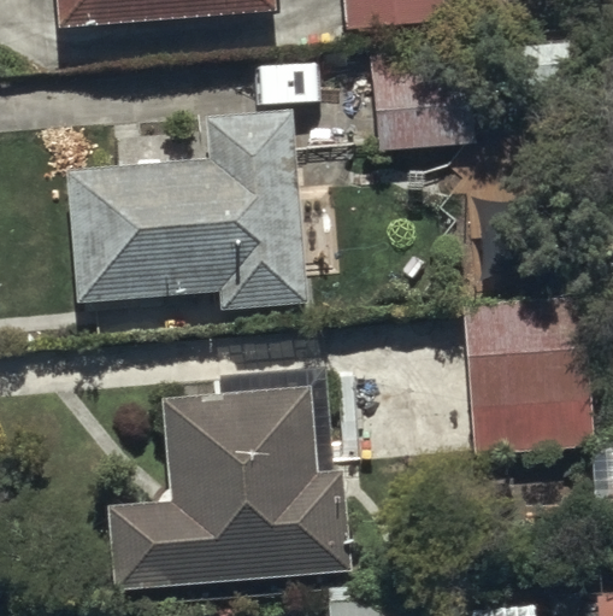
[(271,0),(56,0),(57,22),(272,10),(271,0)]
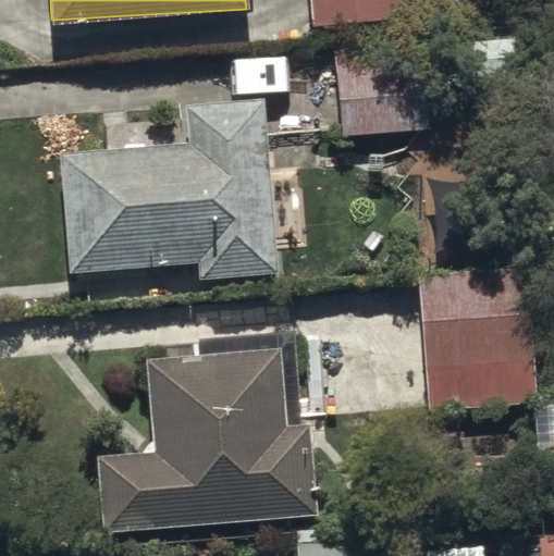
[(398,0),(308,0),(310,26),(401,19),(398,0)]
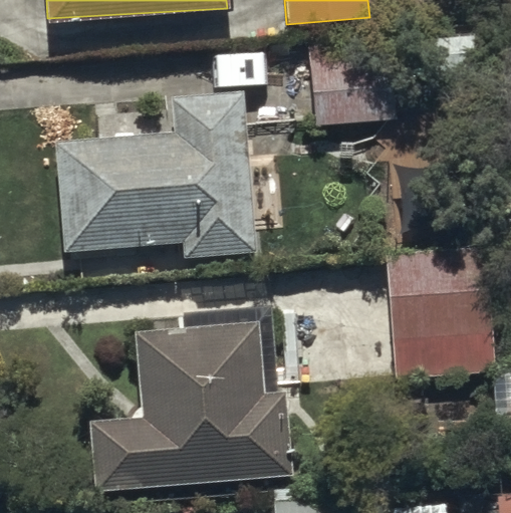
[(390,27),(306,30),(310,121),(393,118),(390,27)]
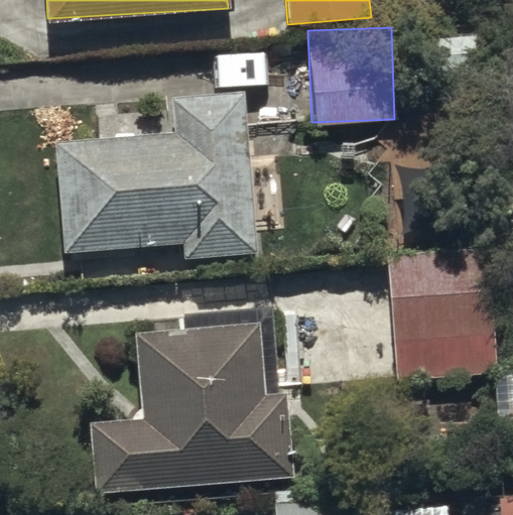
[(171,132),(54,139),(61,253),(184,245),(185,258),(256,254),(246,95),(169,100),(171,132)]
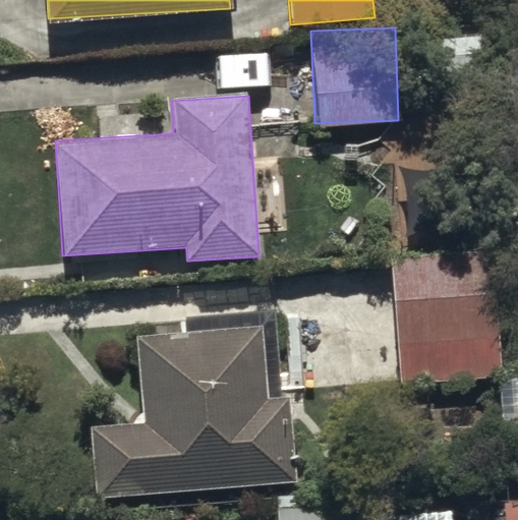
[(492,250),(391,255),(397,385),(498,381),(492,250)]
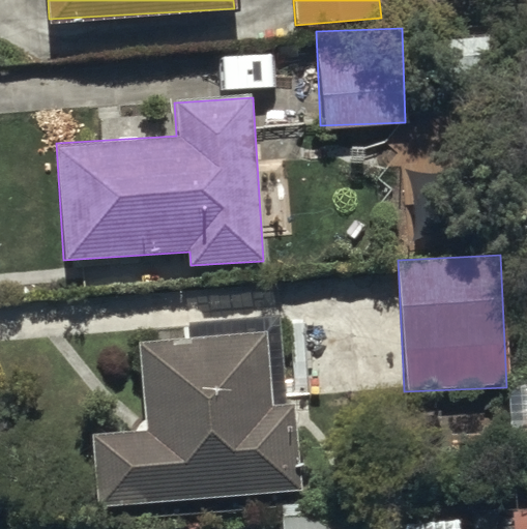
[(142,343),(145,431),(94,433),(97,503),(301,495),(297,406),(287,406),(283,318),(194,321),(194,341),(142,343)]
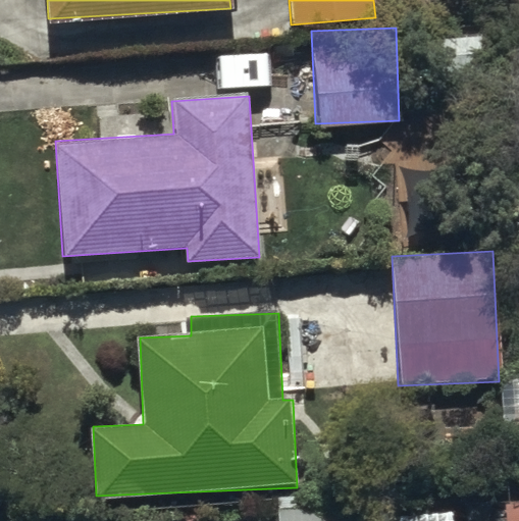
[(397,491),(277,496),(277,520),(451,520),(452,511),(398,513),(397,491)]
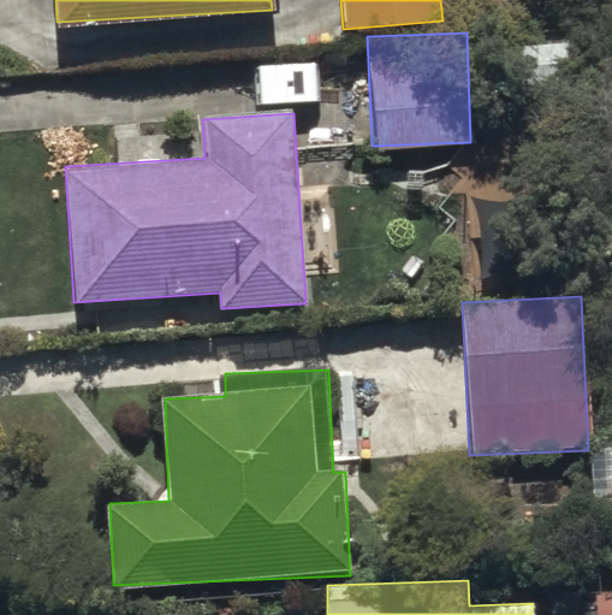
All buildings are outlined.
